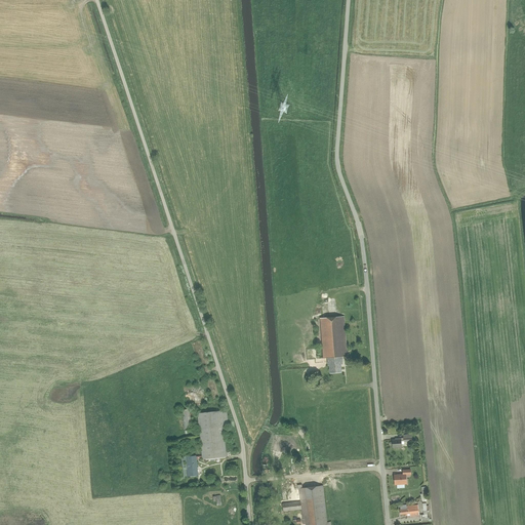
[(346,317),(323,318),(325,357),(331,357),(345,356),(348,355),(346,317)]
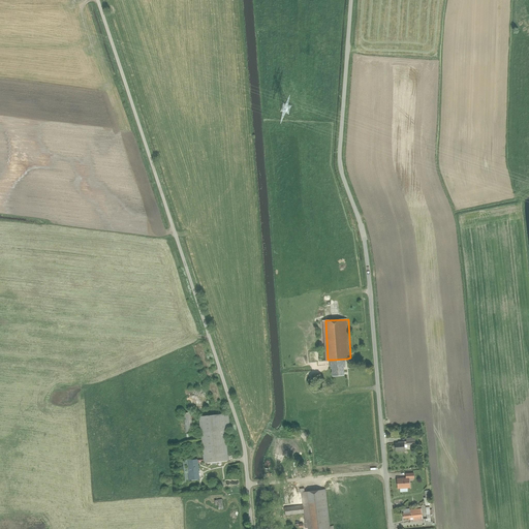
[(347,359),(334,360),(335,376),(348,375),(347,359)]
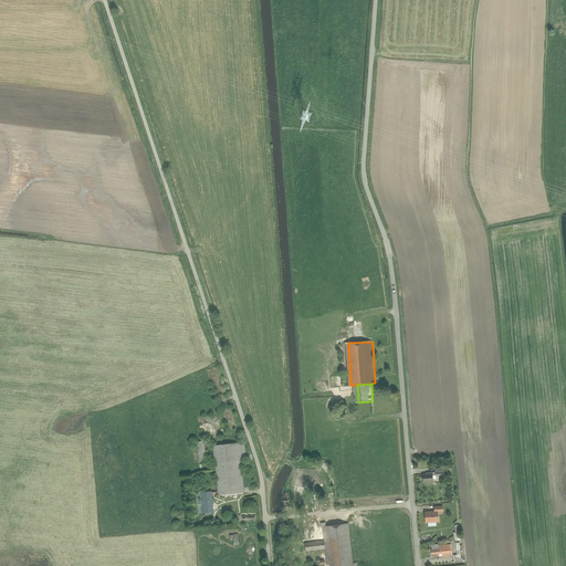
[(207,441),(198,442),(200,463),(209,462),(207,441)]
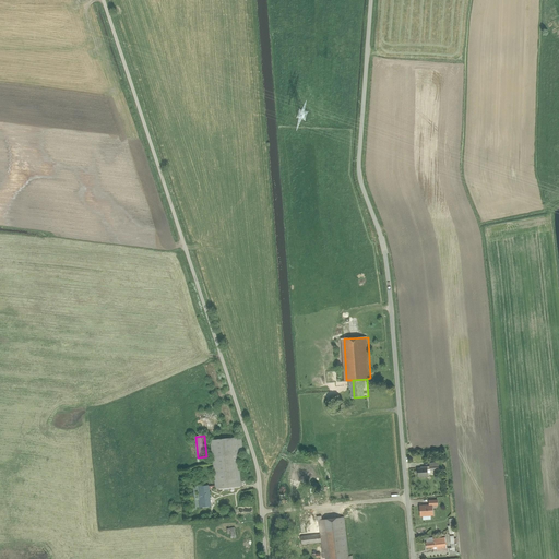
[(242,437),(214,439),(218,488),(242,486),(240,453),(245,453),(242,437)]
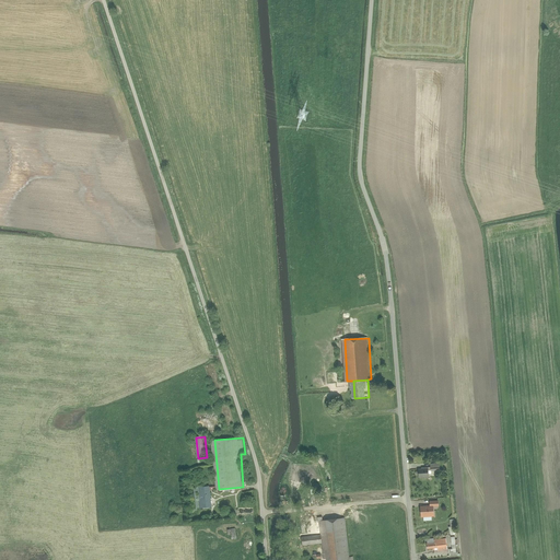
[(431,468),(420,469),(420,478),(432,477),(431,471),(431,468)]
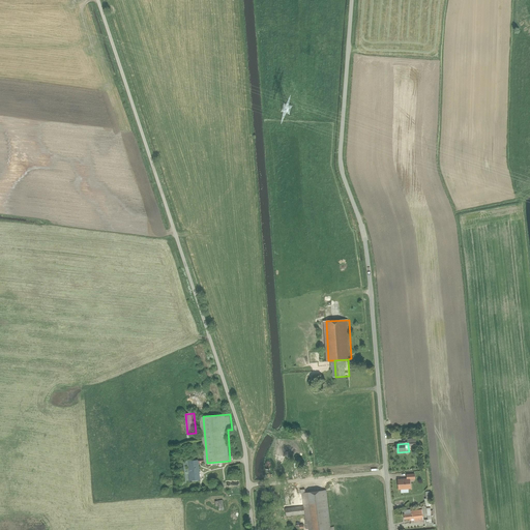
[(199,461),(184,462),(186,481),(201,480),(199,461)]
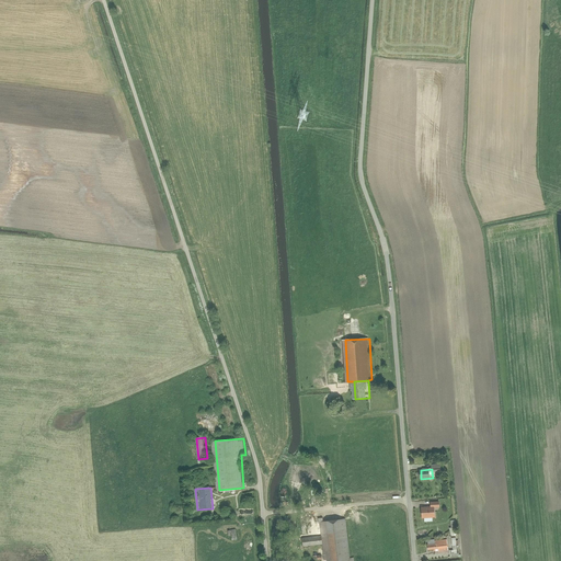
[(432,506),(423,507),(423,517),(437,516),(437,506),(432,506)]
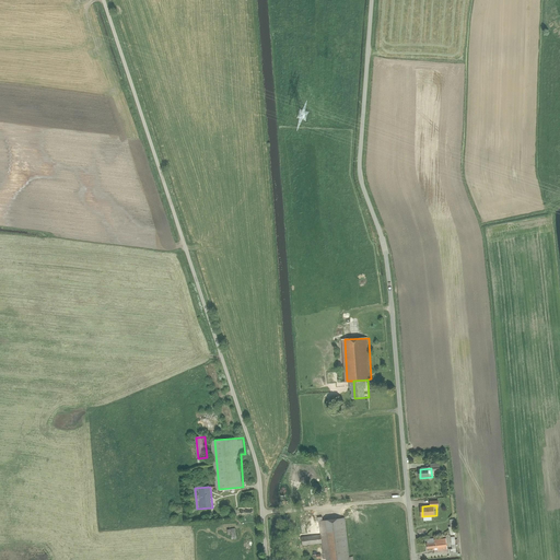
[(350,559),(347,518),(321,522),(322,535),(323,543),(324,555),(325,559),(324,559),(350,559)]
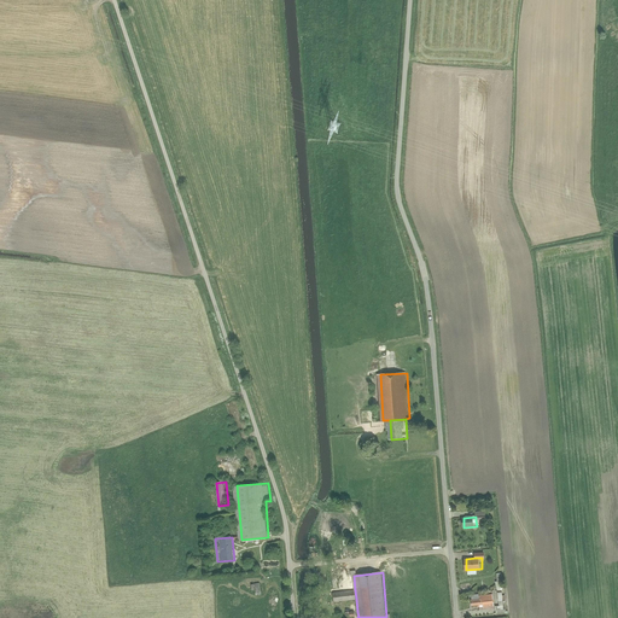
[(355,590),(336,593),(337,601),(356,599),(355,590)]
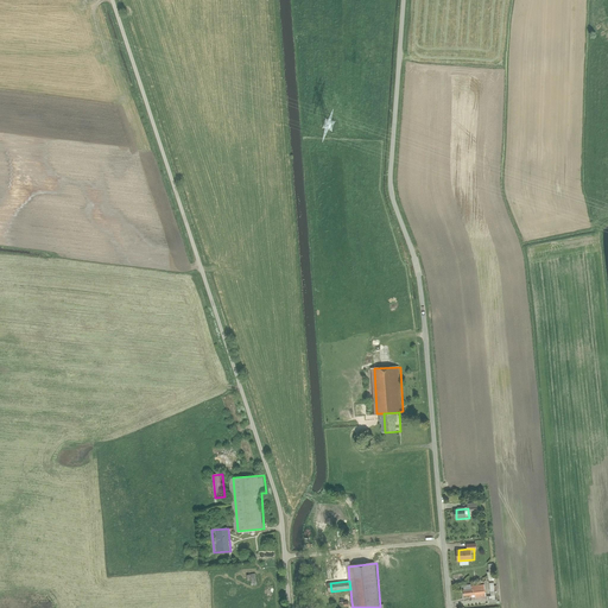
[(486,596),(485,584),(473,586),(473,589),(464,590),(464,595),(476,594),(476,597),(486,596)]
